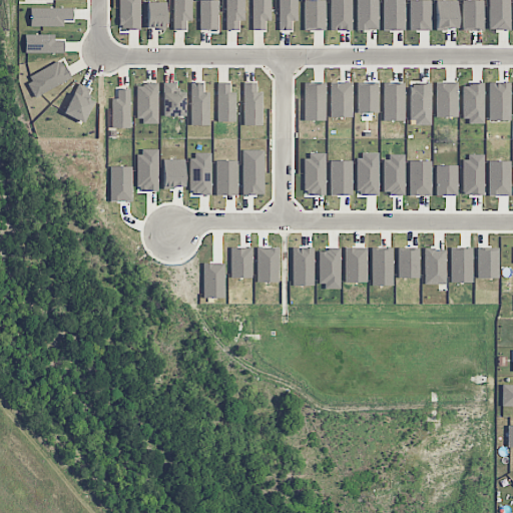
[(140,0),(119,0),(119,29),(139,29),(140,0)]
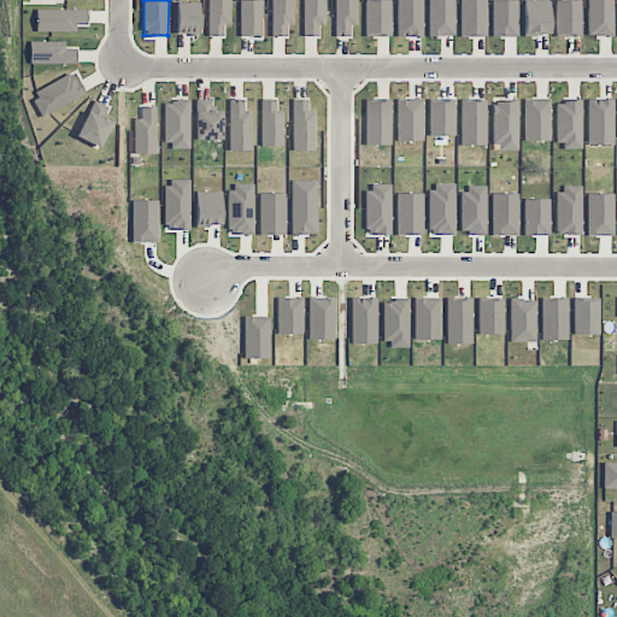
[(230,0),(207,0),(209,36),(223,36),(223,25),(231,25),(230,0)]
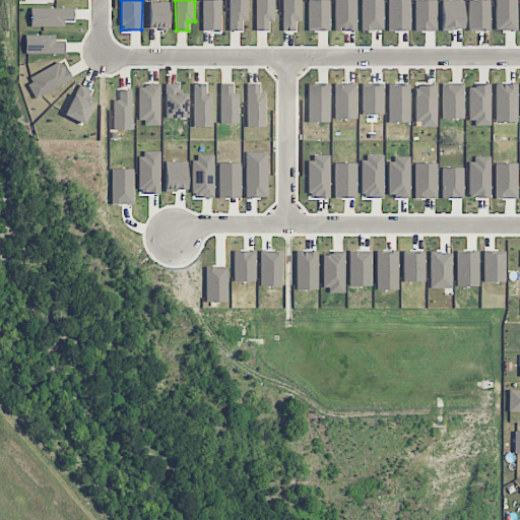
[(203,30),(221,30),(221,0),(202,1),(203,30)]
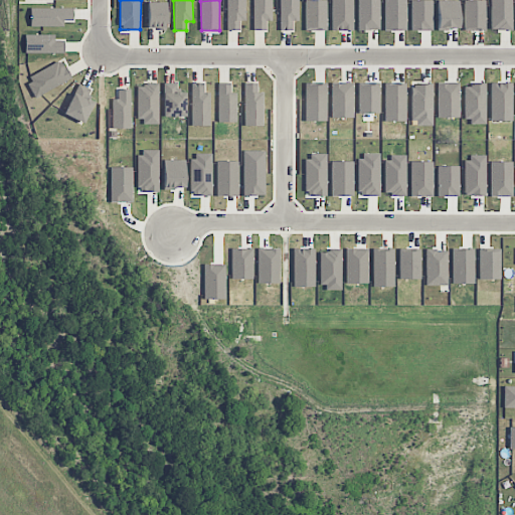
[(226,0),(227,30),(239,30),(239,21),(245,21),(244,0),(226,0)]
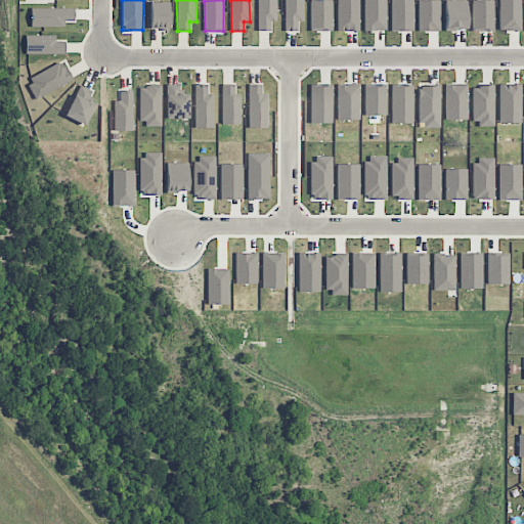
[(257,0),(258,32),(270,31),(270,20),(276,20),(275,0),(257,0)]
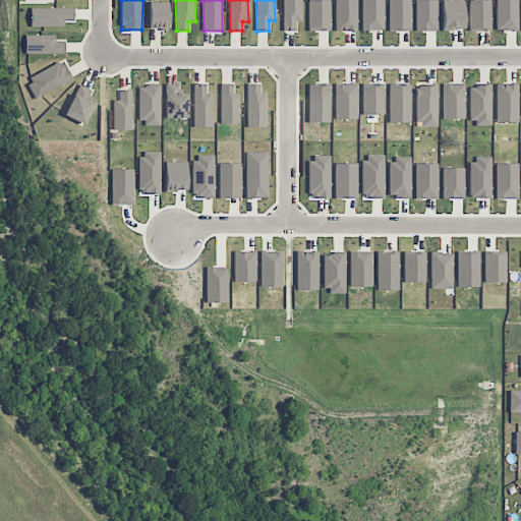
[(302,21),(301,0),(283,0),(284,31),(296,31),(296,21),(302,21)]
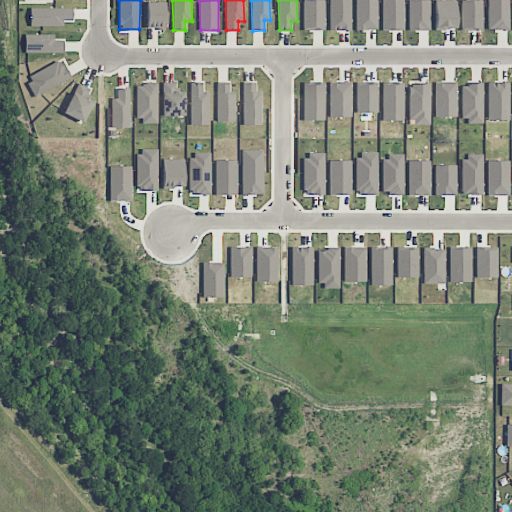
[(324,0),(303,0),(304,30),(324,30),(324,0)]
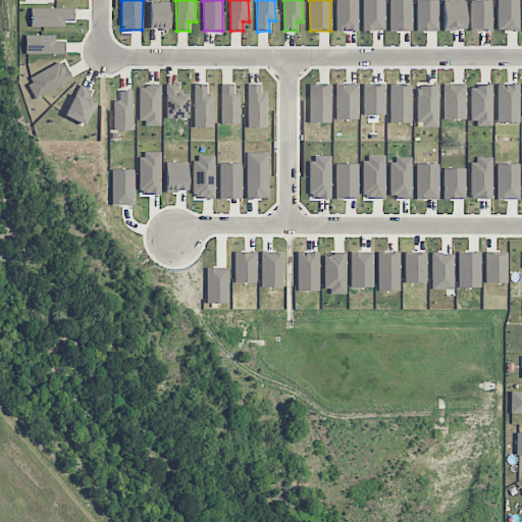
[(356,0),(336,0),(336,31),(356,31),(356,0)]
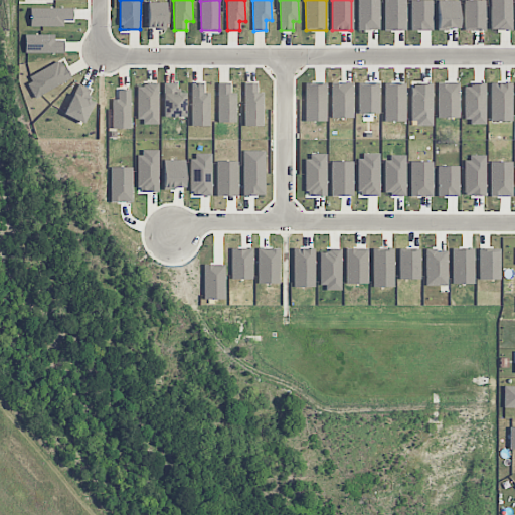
[(357,0),(357,29),(378,30),(378,0),(357,0)]
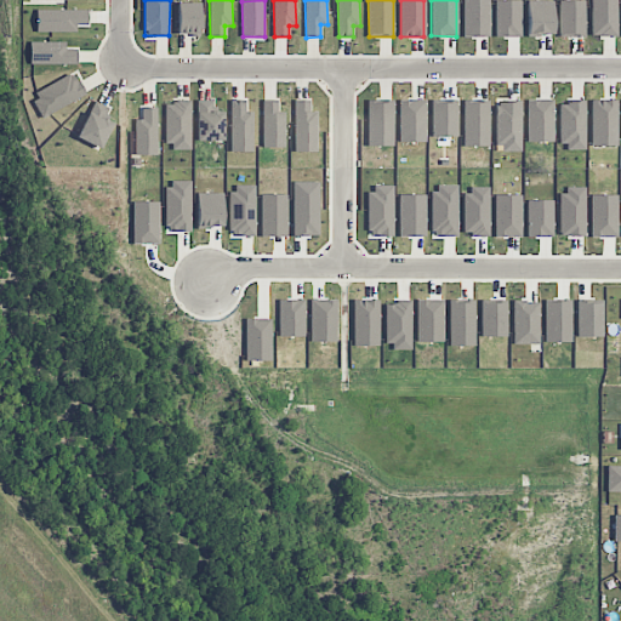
[(527,34),(553,34),(553,1),(528,1),(527,34)]
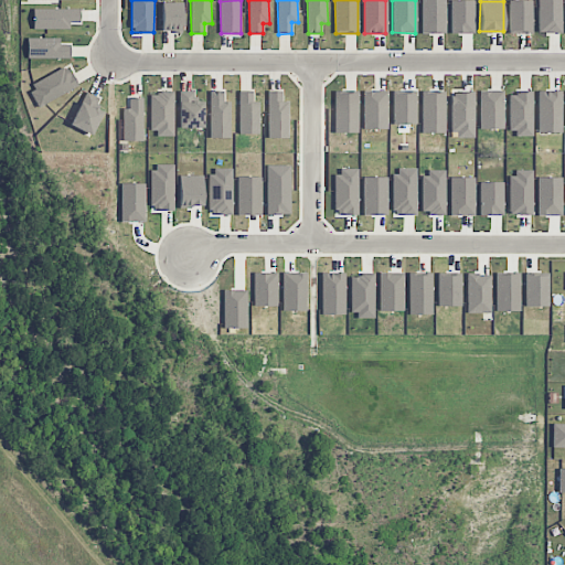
[(182,2),(161,3),(162,32),(182,32),(182,2)]
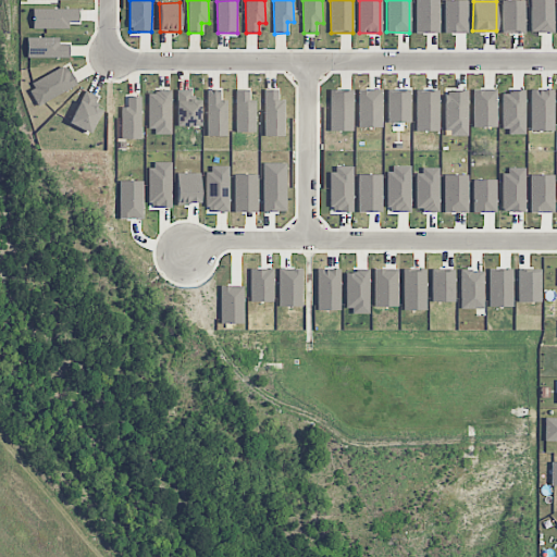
[(33,28),(69,29),(69,22),(78,22),(78,9),(33,9),(33,28)]
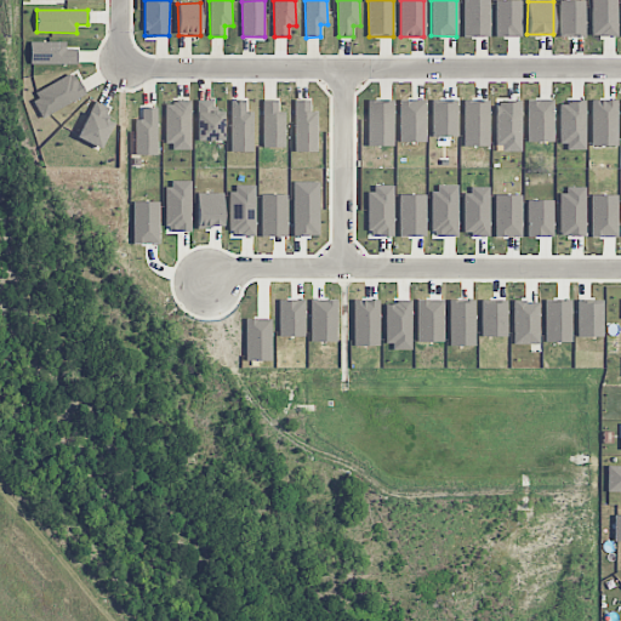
[(66,43),(30,43),(30,64),(78,64),(77,47),(66,47),(66,43)]
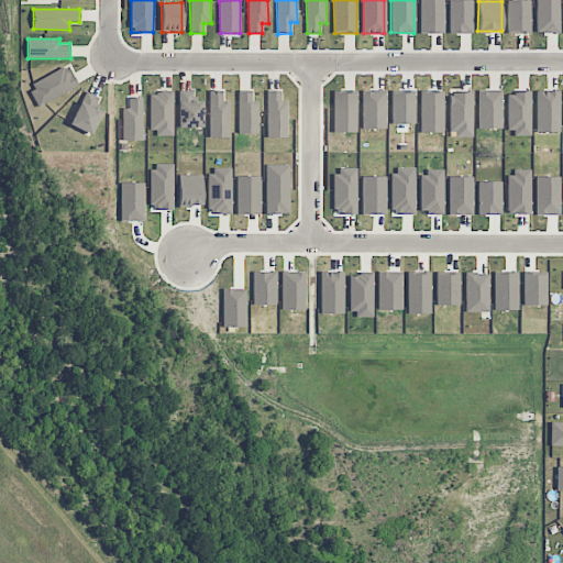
[(40,107),(78,86),(67,65),(29,86),(40,107)]
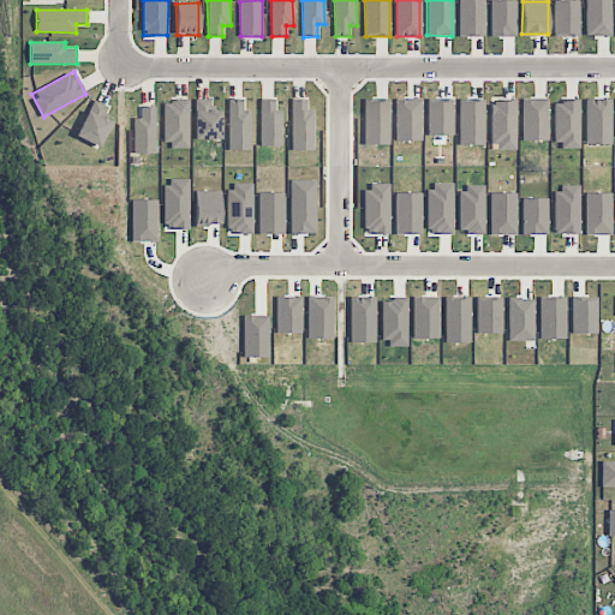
[(221,139),(221,111),(214,111),(214,100),(196,99),(195,139),(221,139)]
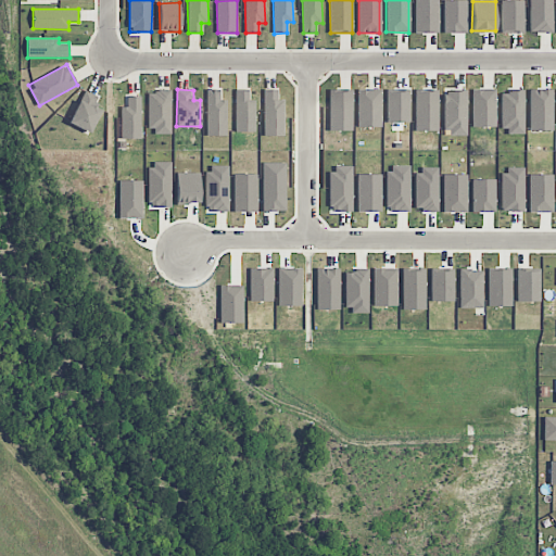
[(220,100),(220,90),(207,89),(206,135),(226,136),(227,101),(220,100)]
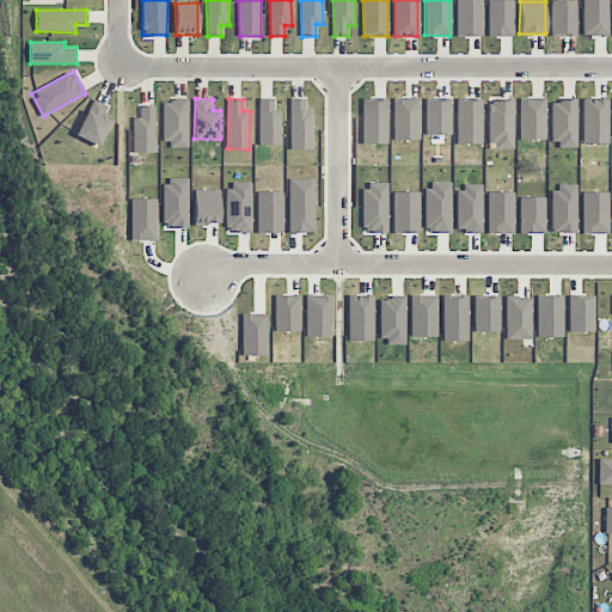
[(386,98),(362,99),(363,144),(387,144),(386,98)]
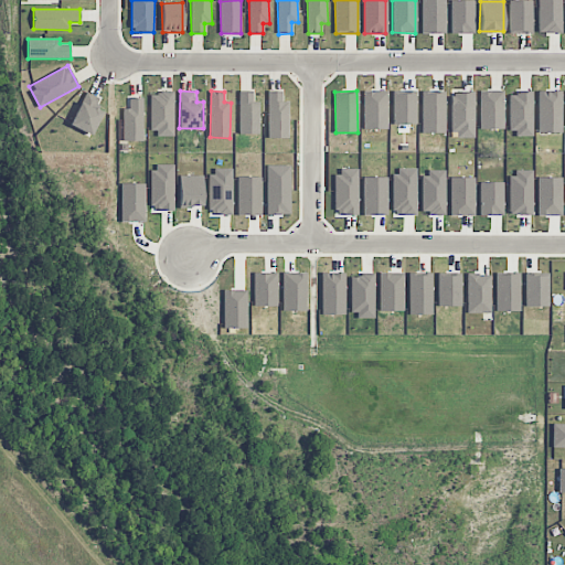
[(71,127),(93,135),(102,112),(96,109),(100,98),(84,92),(71,127)]
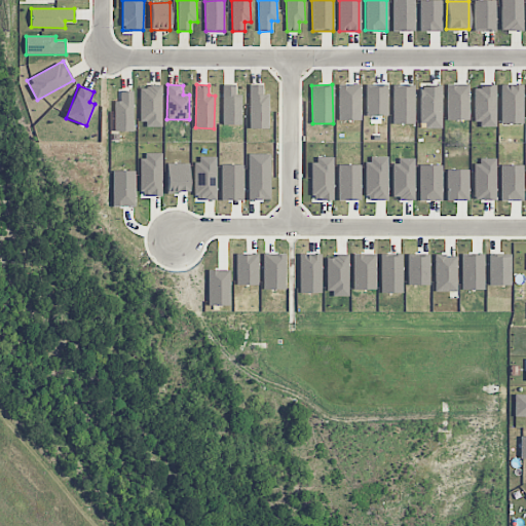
[(250,128),(269,128),(269,95),(263,95),(263,85),(250,85),(250,128)]
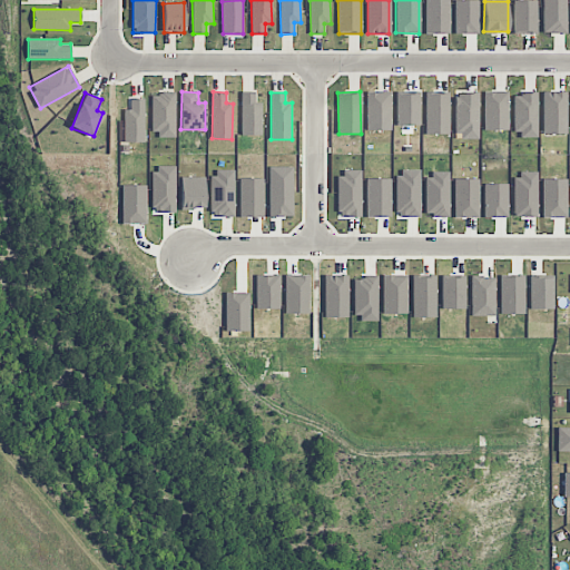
[(420,94),(399,92),(397,110),(410,110),(410,120),(401,120),(401,124),(419,124),(420,94)]
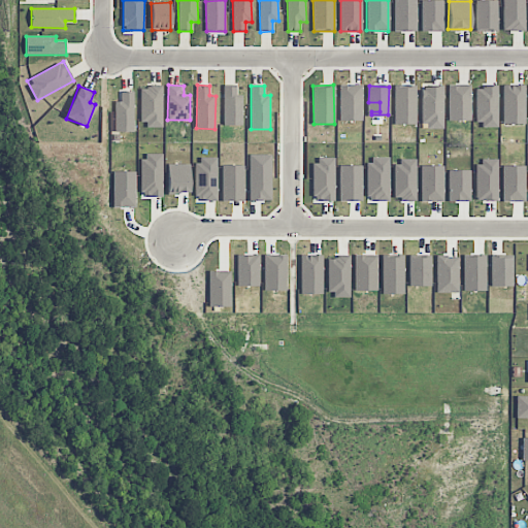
[(163,87),(141,87),(140,126),(162,126),(163,87)]
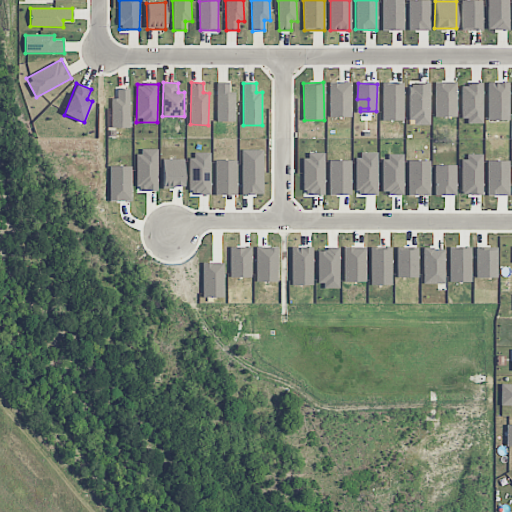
[(234,122),(235,94),(230,94),(230,84),(217,84),(216,121),(234,122)]
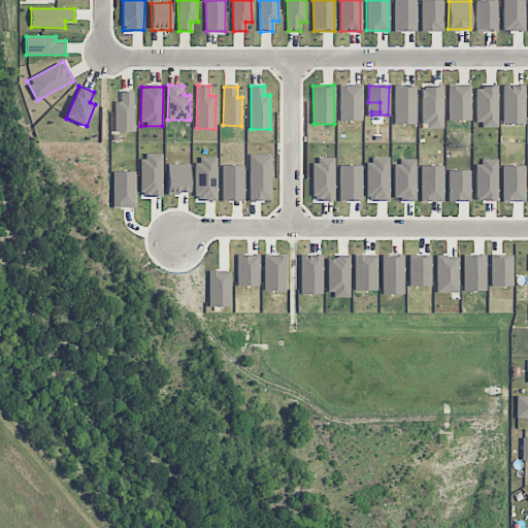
[(361,87),(340,87),(340,120),(361,121),(361,87)]
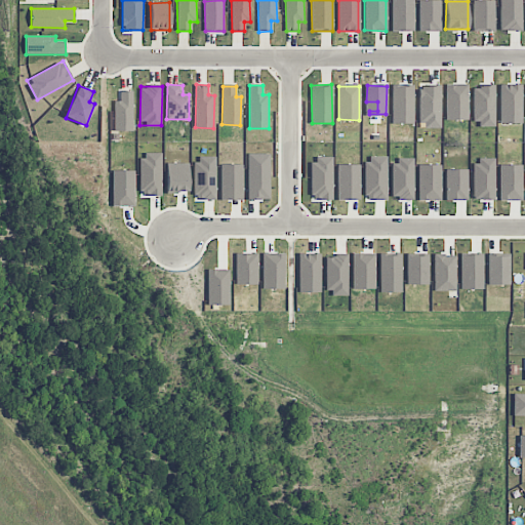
[(441,87),(419,87),(420,128),(441,127),(441,87)]
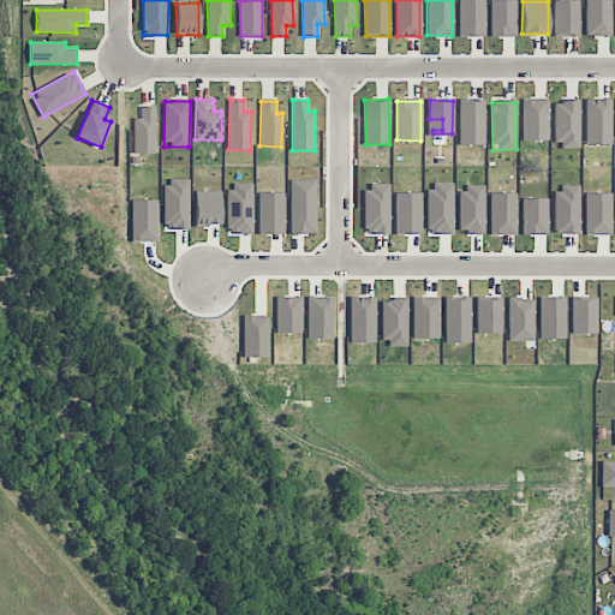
[(155,107),(141,107),(141,118),(133,119),(133,154),(156,154),(155,107)]
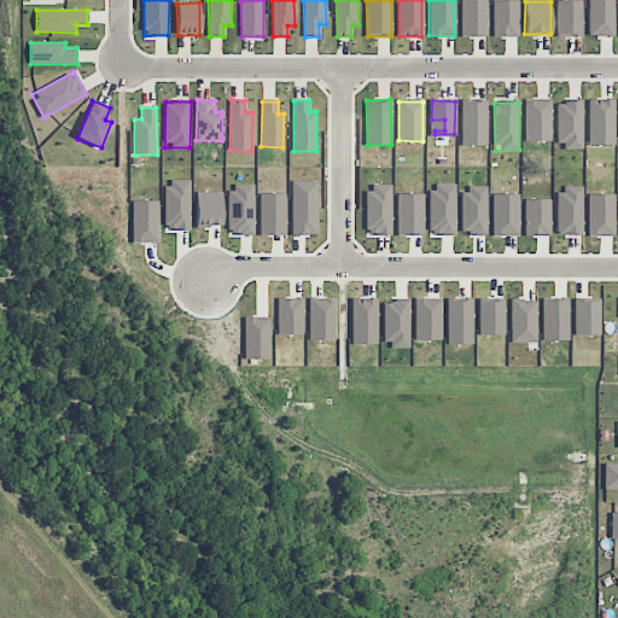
[(518,196),(494,194),(494,234),(518,234),(518,196)]
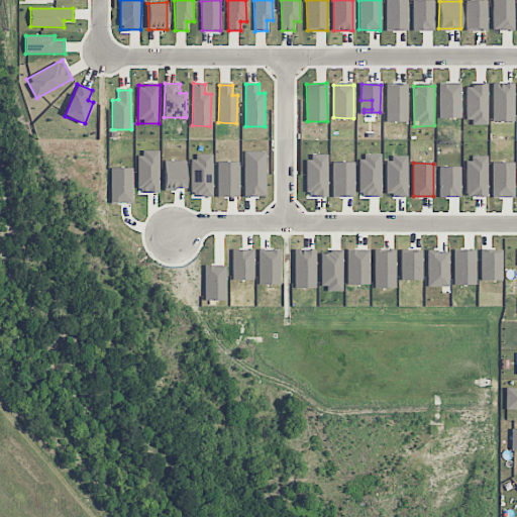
[(513,164),(494,163),(493,196),(512,196),(513,164)]
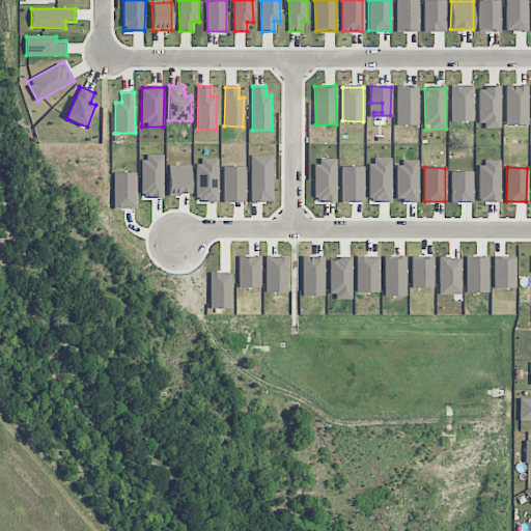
[(472,172),(451,172),(452,202),(473,201),(472,172)]
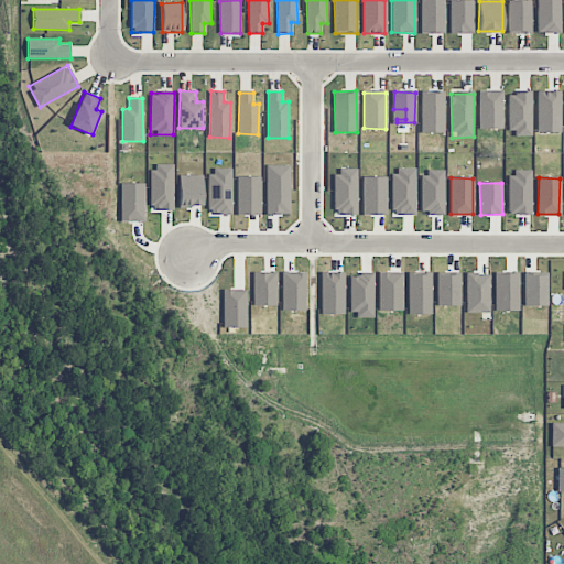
[(143,184),(122,184),(122,220),(143,220),(143,184)]
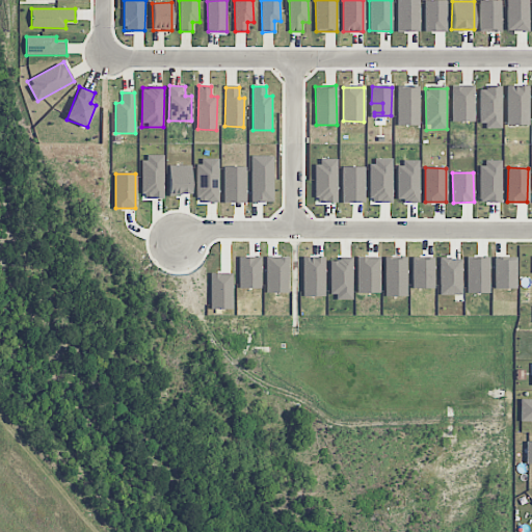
[(487,258),(468,258),(468,292),(488,292),(487,258)]
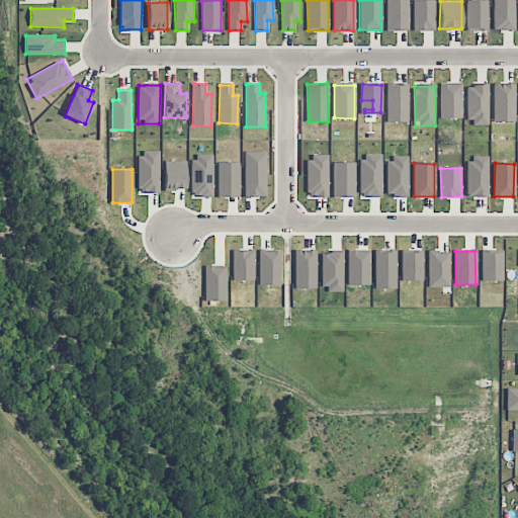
[(449,252),(428,252),(428,286),(449,286),(449,252)]
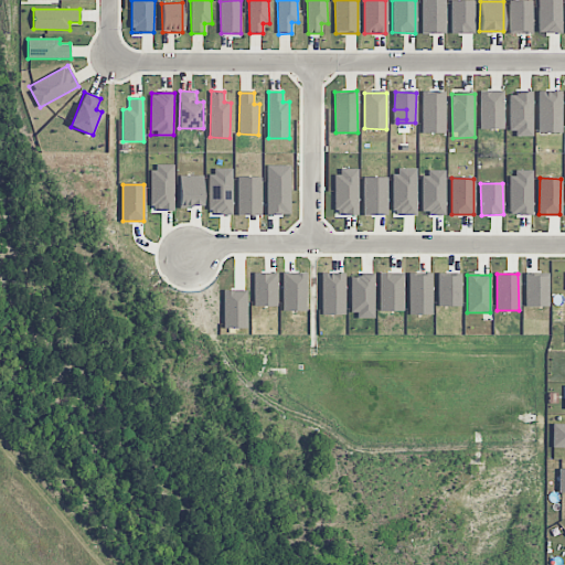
[(524,306),(548,307),(548,276),(525,275),(524,306)]
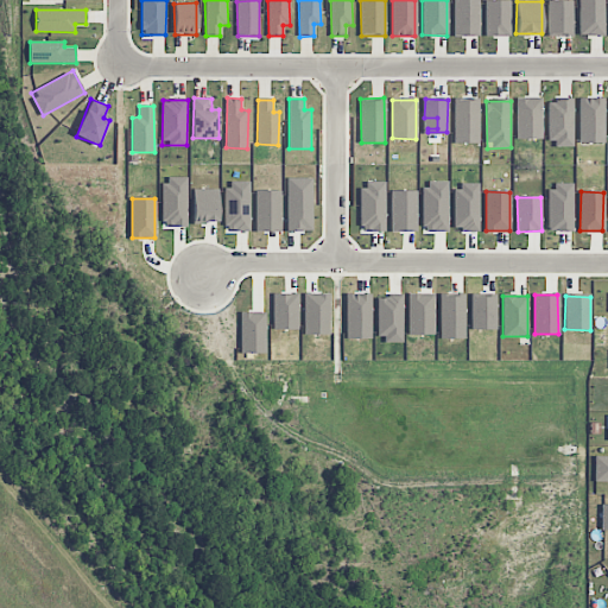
[(607,481),(607,456),(595,456),(594,481),(607,481)]
